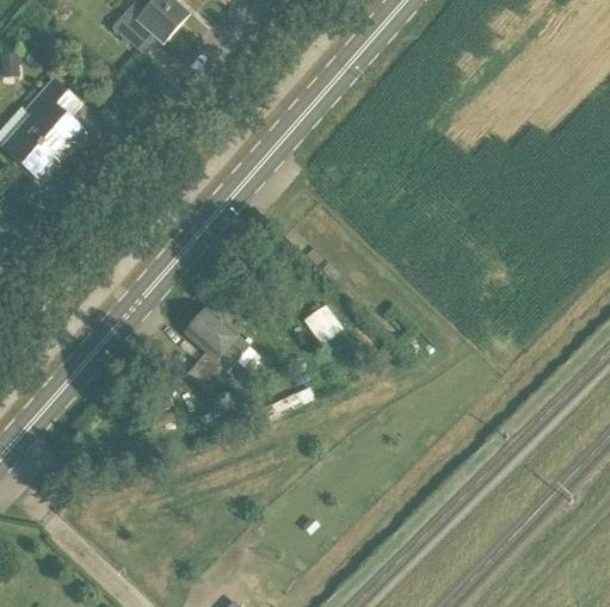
[(177,0),(135,0),(111,26),(140,53),(154,37),(161,44),(190,12),(177,0)]
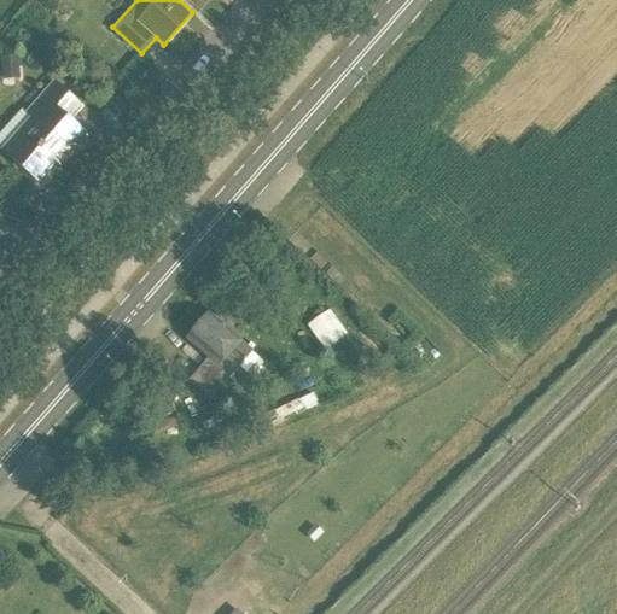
[(0,54),(3,77),(21,75),(18,52),(0,54)]
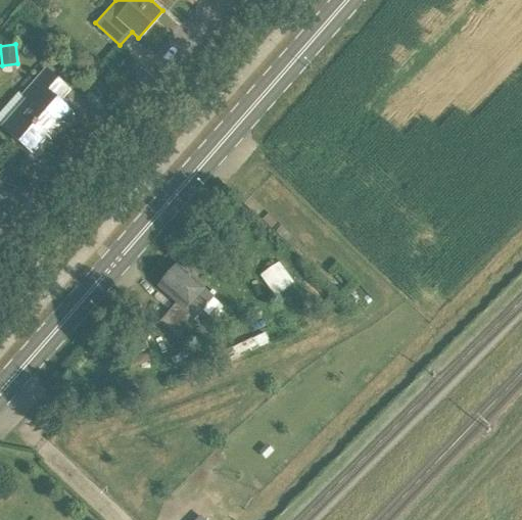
[(68,88),(53,75),(44,66),(20,93),(17,91),(0,110),(0,121),(2,123),(1,125),(31,151),(53,127),(57,130),(73,112),(57,100),(68,88)]
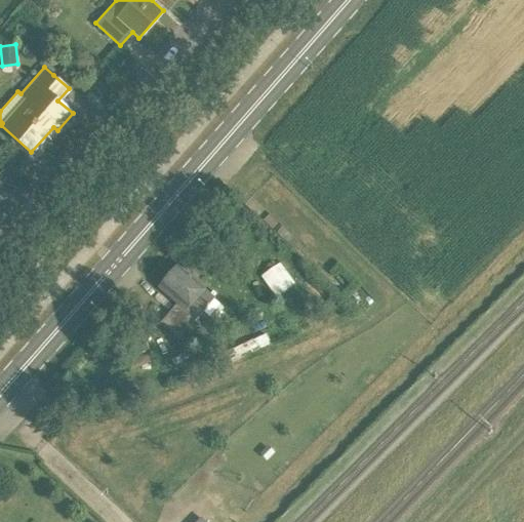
[(286,267),(282,261),(262,275),(276,295),(294,283),(284,268),(286,267)]
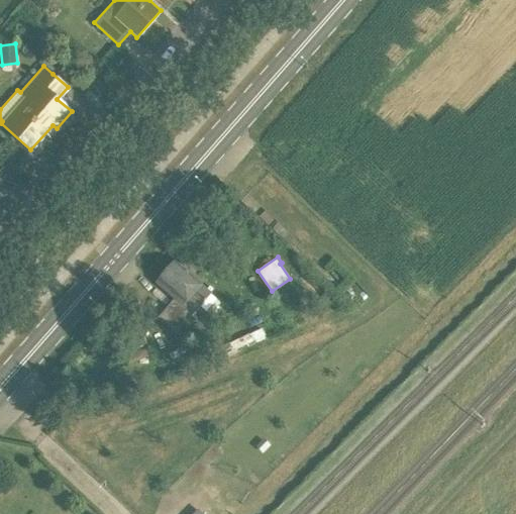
[(211,292),(191,274),(176,261),(158,282),(183,303),(175,312),(167,305),(157,316),(176,332),(202,302),(210,309),(216,303),(208,296),(211,292)]
